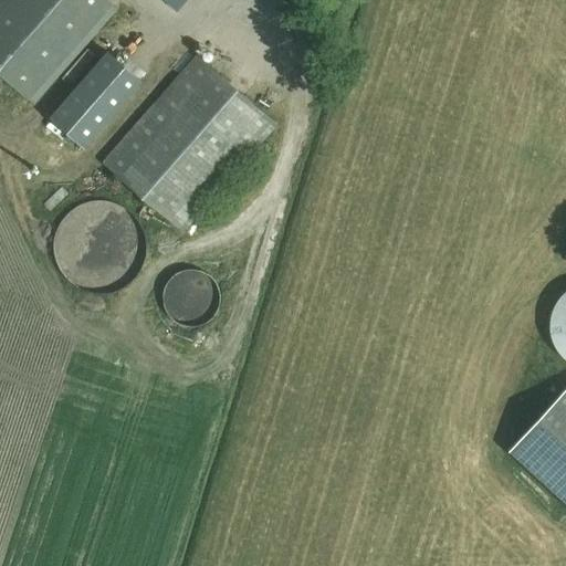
[(0,0),(0,75),(32,104),(116,8),(107,0),(0,0)]
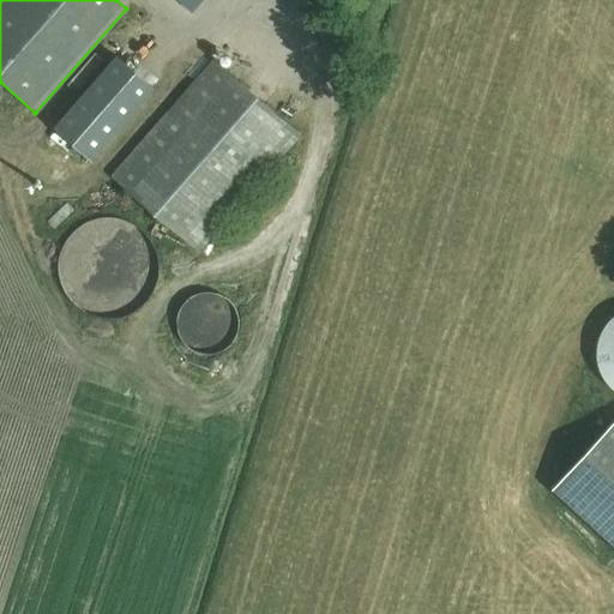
[(200,0),(179,0),(192,11),(200,0)]
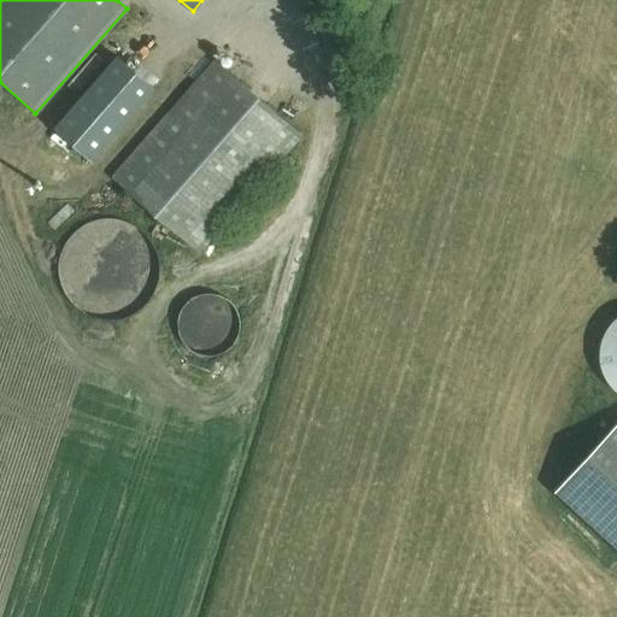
[(153,88),(117,57),(53,129),(89,160),(153,88)]
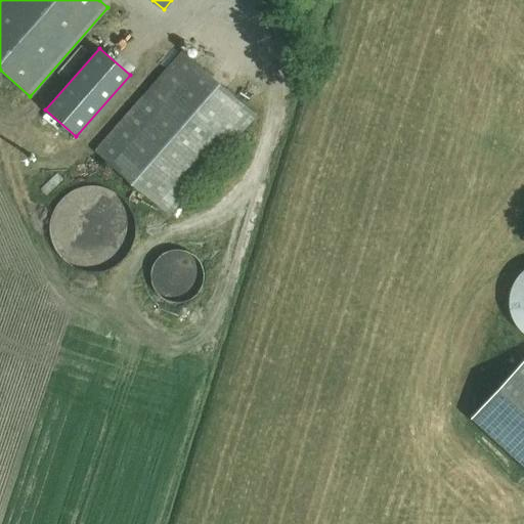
[(257,115),(182,50),(95,150),(170,215),(257,115)]
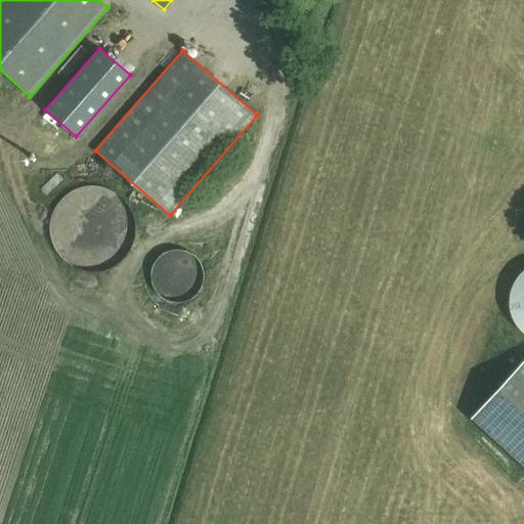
[(71,269),(84,274),(96,274),(108,271),(119,265),(128,256),(134,246),(137,233),(137,221),(133,209),(126,199),(117,189),(105,184),(92,182),(80,183),(68,188),(57,197),(49,208),(45,222),(45,236),(50,250),(58,261),(71,269)]
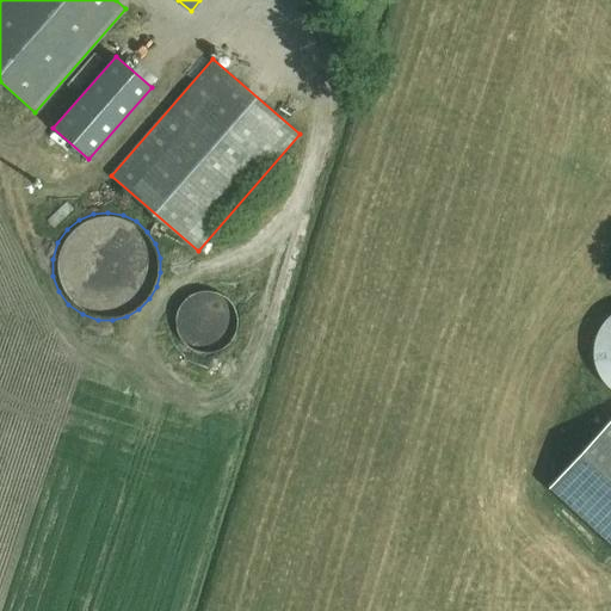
[(177,332),(181,344),(191,353),(204,358),(217,358),(230,351),(239,341),(242,329),(241,318),(236,307),(227,298),(216,294),(203,294),(191,298),(183,307),(177,319),(177,332)]
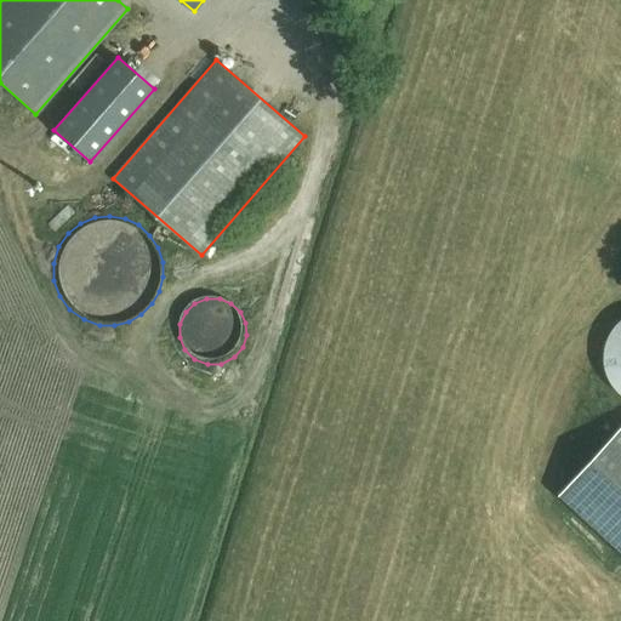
[(620,426),(558,495),(620,552),(620,426)]
